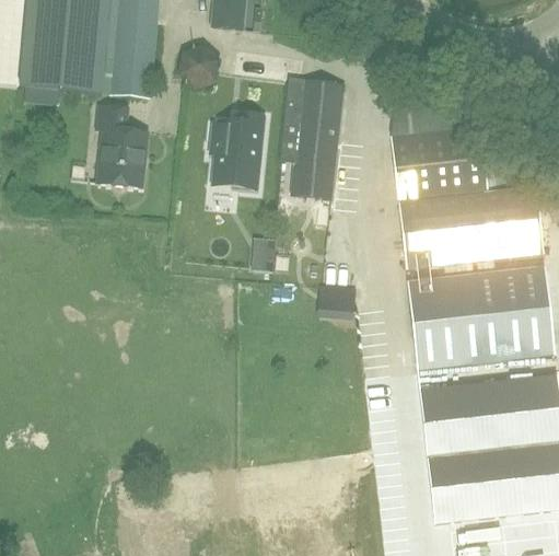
[(28,0),(22,85),(103,93),(112,0),(28,0)]
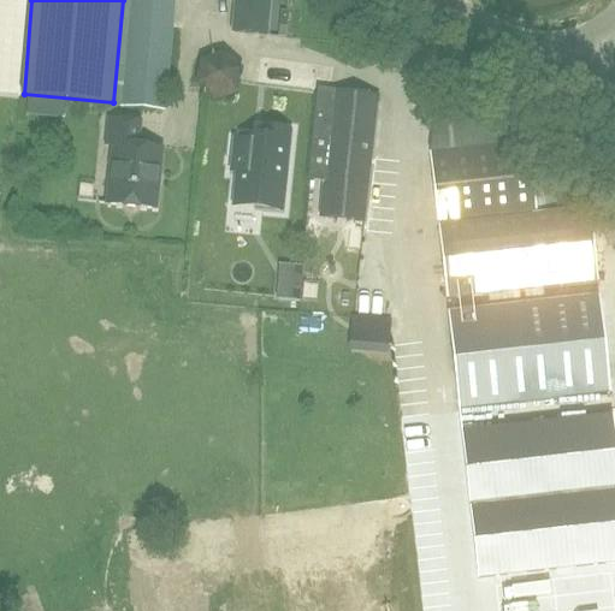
[(166,107),(175,0),(131,0),(123,104),(166,107)]
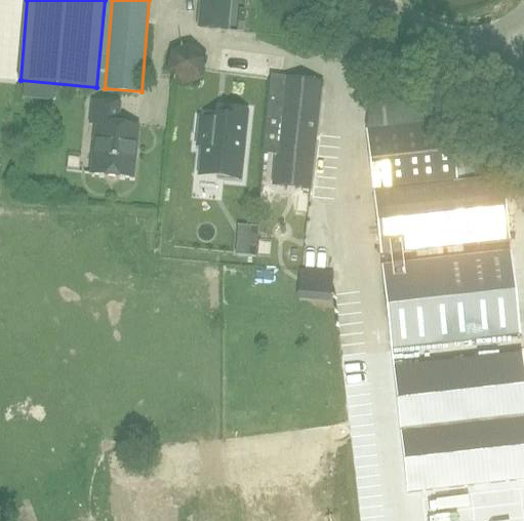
[(200,0),(198,24),(228,26),(230,0),(200,0)]
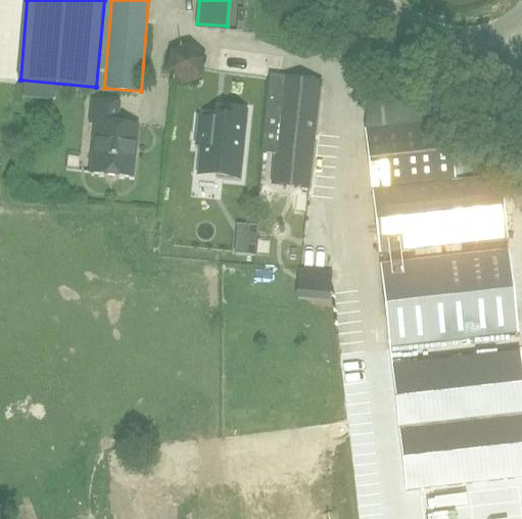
[(193,38),(173,44),(168,71),(185,82),(201,76),(208,53),(193,38)]
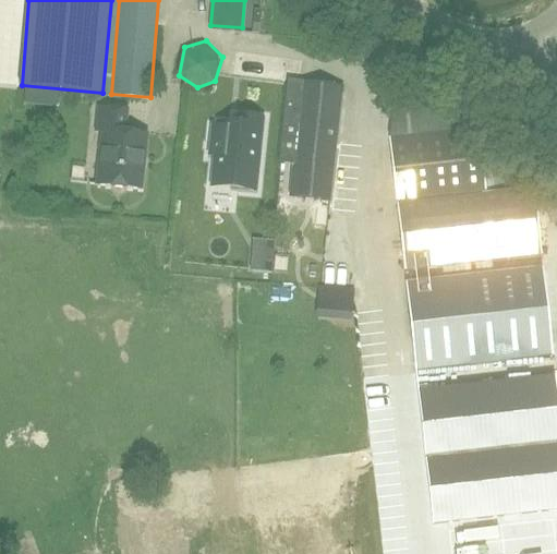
[(331,199),(344,84),(292,79),(283,156),(293,157),(290,194),(331,199)]
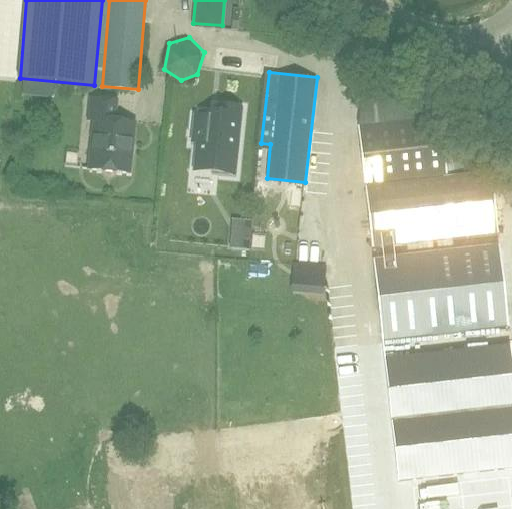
[(448,177),(441,115),(413,119),(410,88),(364,84),(359,124),(367,186),(448,177)]
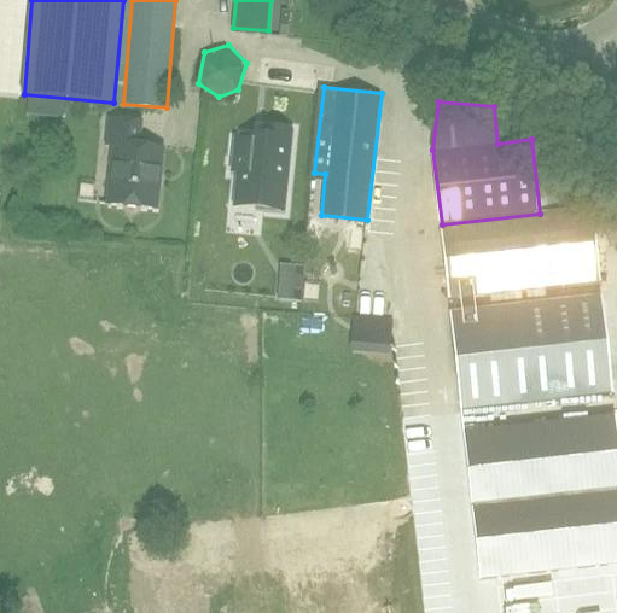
[(116,142),(109,202),(157,206),(164,145),(129,141),(131,135),(140,136),(143,118),(112,116),(109,141),(116,142)]
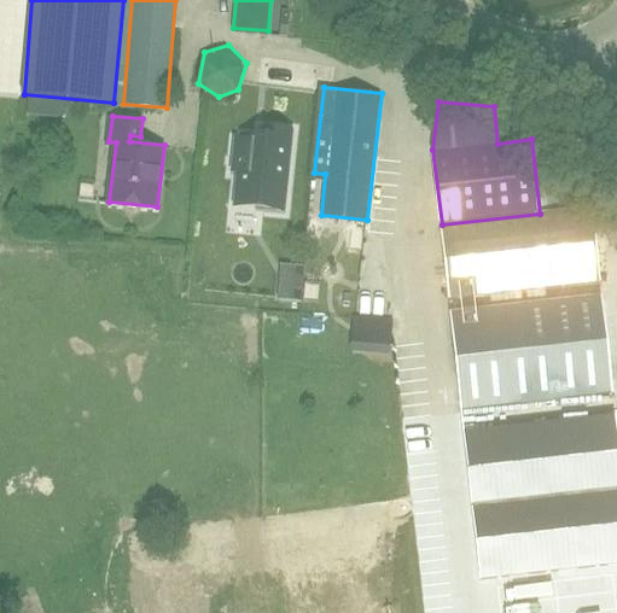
[(238,138),(234,168),(240,169),(238,191),(257,193),(256,204),(283,208),(291,128),(265,124),(263,134),(244,133),(244,138),(238,138)]
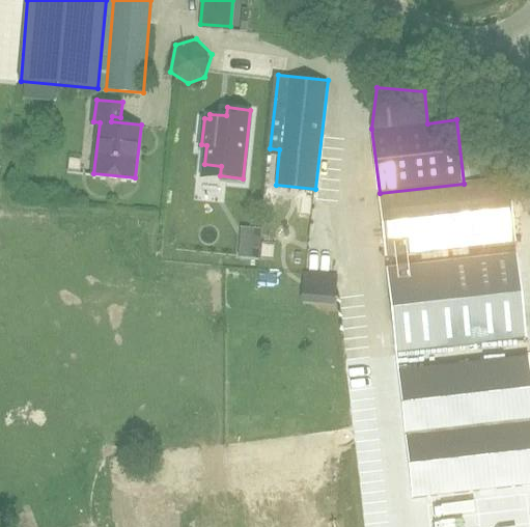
[(386,253),(515,241),(509,183),(378,196),(386,253)]
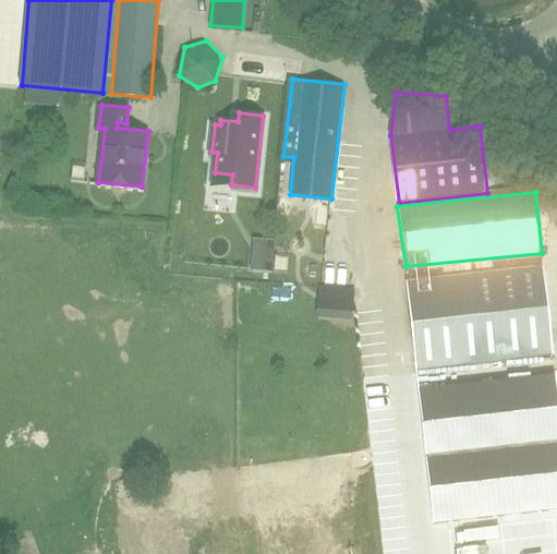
[(266,238),(265,248),(275,248),(276,239),(266,238)]
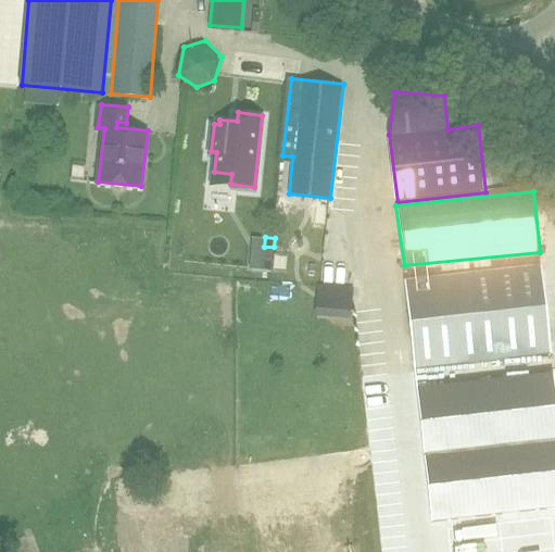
[(552,351),(542,265),(406,280),(416,366),(552,351)]
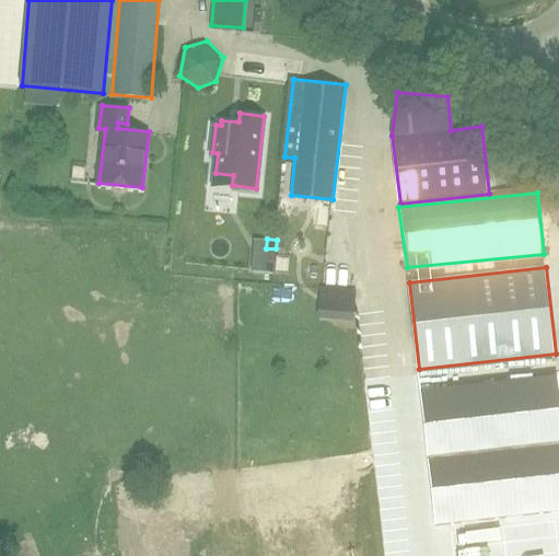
[(321,286),(318,305),(353,308),(356,289),(321,286)]
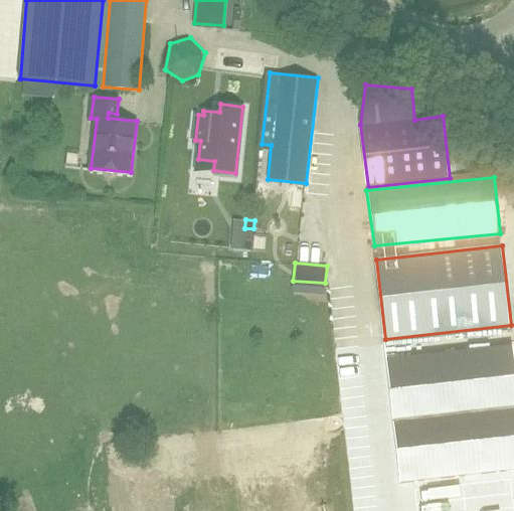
[(513,345),(387,359),(400,481),(513,468),(513,345)]
